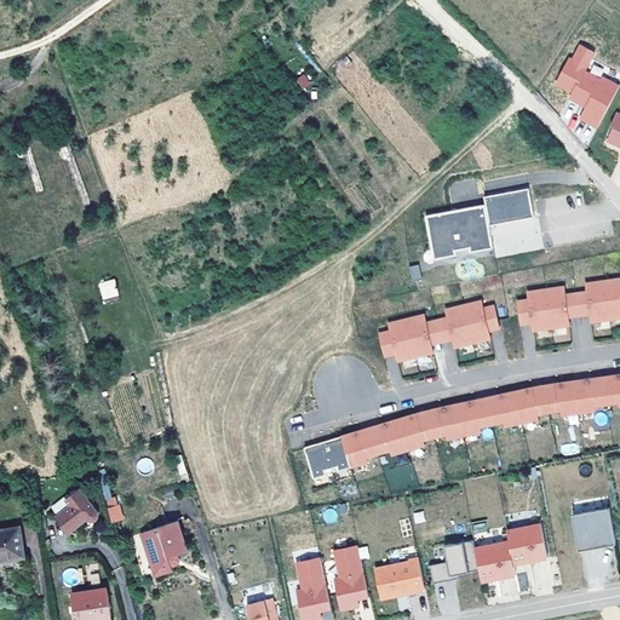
[(596,52),(579,44),(572,57),(569,56),(555,84),(575,93),(573,98),(587,107),(580,119),(597,127),(619,85),(601,75),(600,78),(587,70),(596,52)]
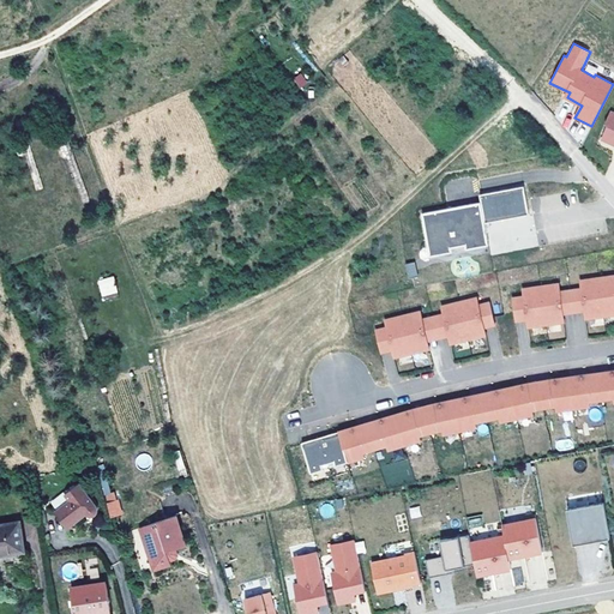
[(293,78),(299,89),(307,84),(302,73),(293,78)]
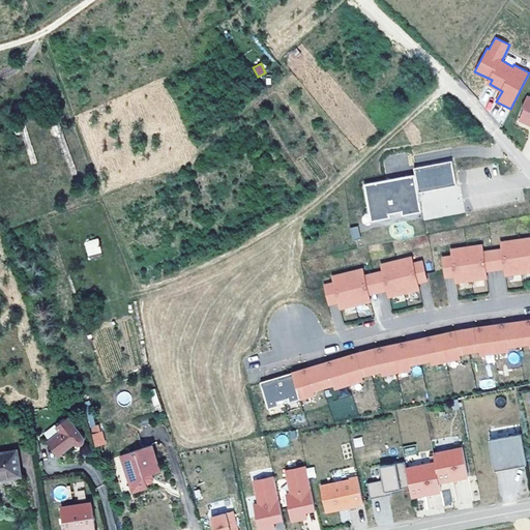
[(529,94),(527,93),(523,104),(525,105),(520,117),(529,120),(529,94)]
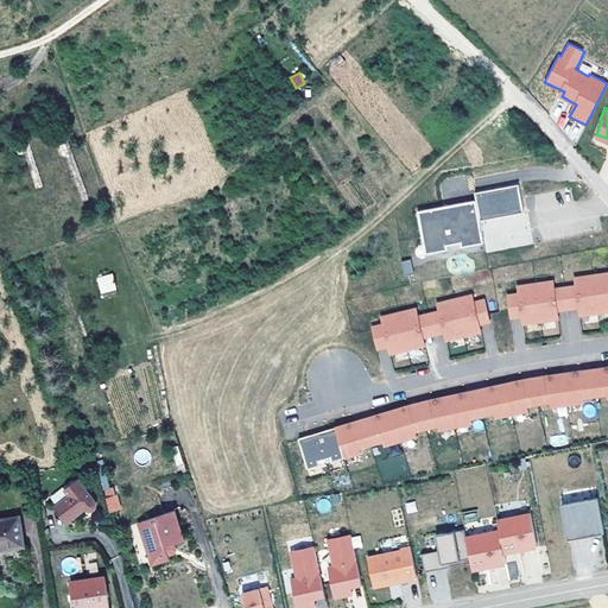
[(447,112),(436,121),(449,135),(460,126),(447,112)]
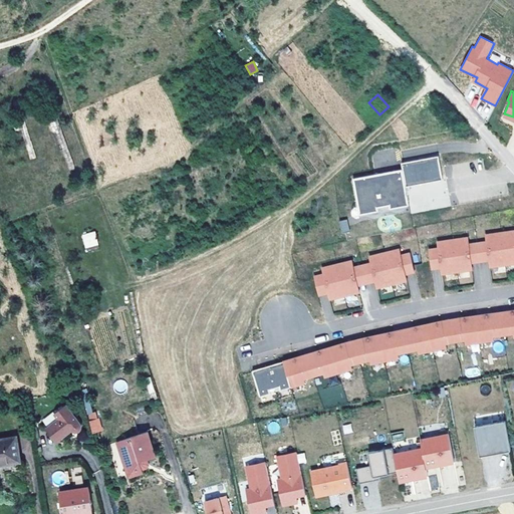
[(403,169),(406,186),(443,179),(439,156),(402,163),(403,169)]
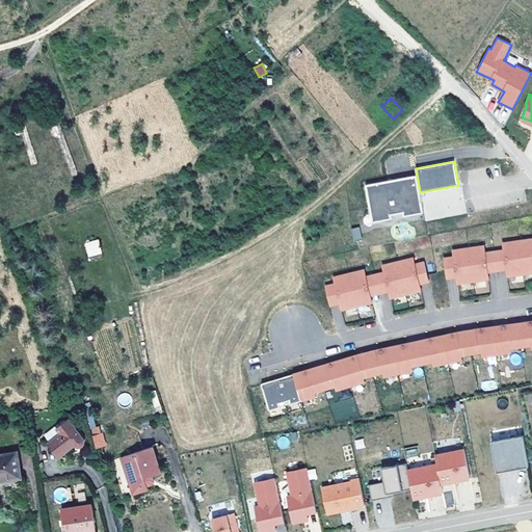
[(417,175),(366,185),(372,222),(392,218),(392,214),(403,212),(404,216),(424,212),(420,192),(417,175)]
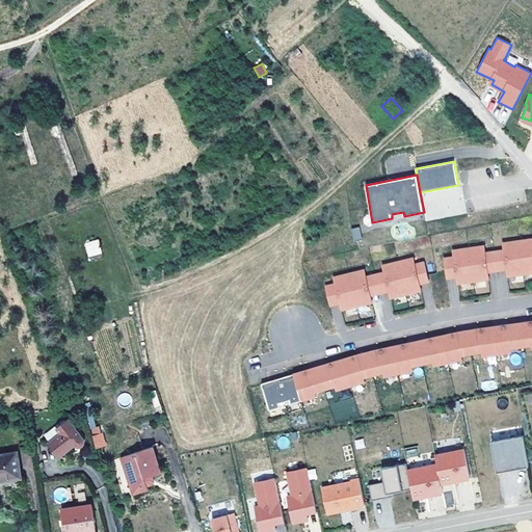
[(360,227),(352,229),(354,241),(363,239),(360,227)]
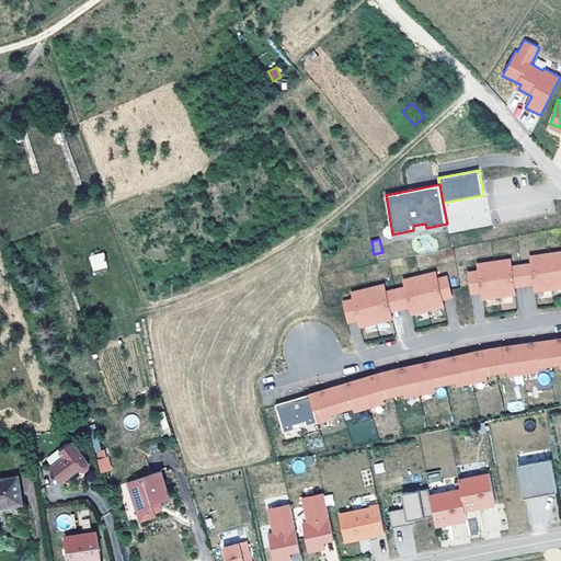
[(494,262),(478,264),(479,271),(469,273),(469,279),(479,278),(481,292),(482,298),(499,296),(516,294),(515,287),(513,273),(523,272),(533,271),(534,284),(535,292),(551,288),(560,286),(560,251),(547,254),(530,256),(531,263),(522,265),(512,266),(511,260),(494,262)]
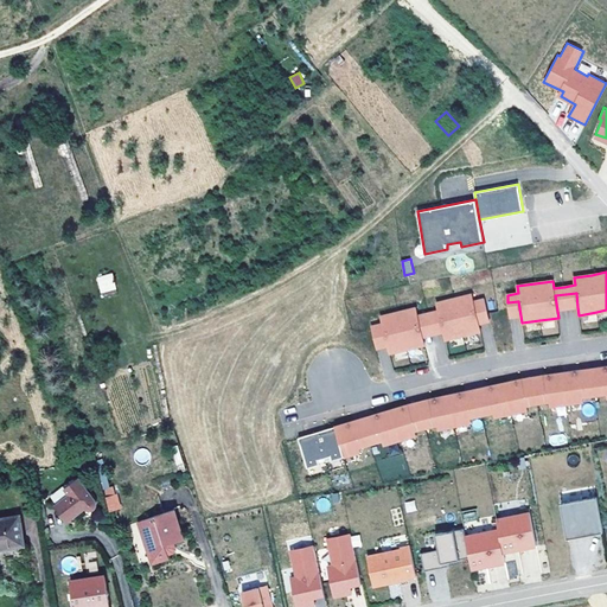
[(100,293),(116,289),(112,273),(96,276),(100,293)]
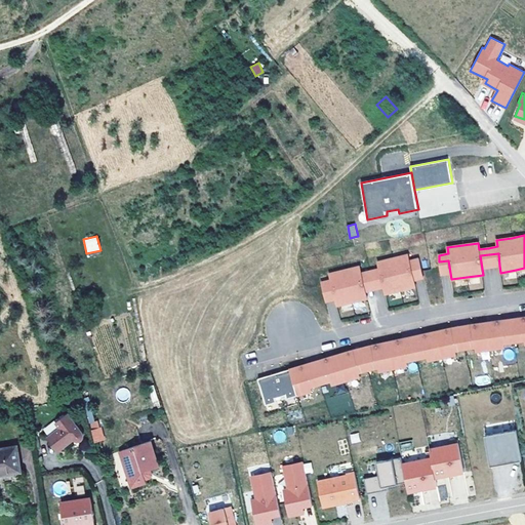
[(480,255),(482,269),(491,267),(499,266),(498,253),(489,254),(480,255)]
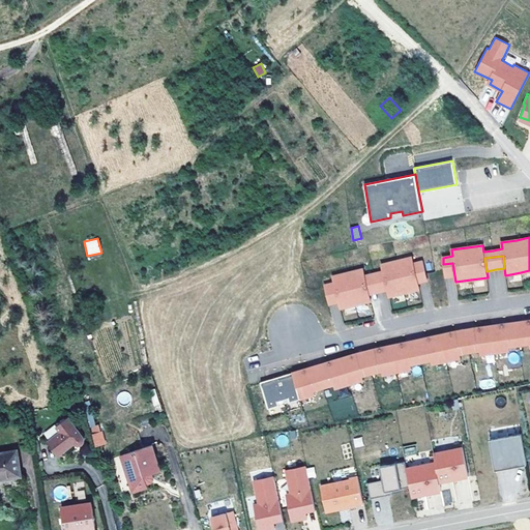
[(339,301),(341,308),(354,304),(371,300),(366,282),(376,280),(384,277),(387,290),(389,296),(405,292),(419,289),(418,283),(415,270),(424,267),(422,261),(413,263),(412,257),(381,264),(383,271),(374,273),(364,275),(363,269),(332,276),(334,283),(324,286),(326,292),(335,289),(339,301)]
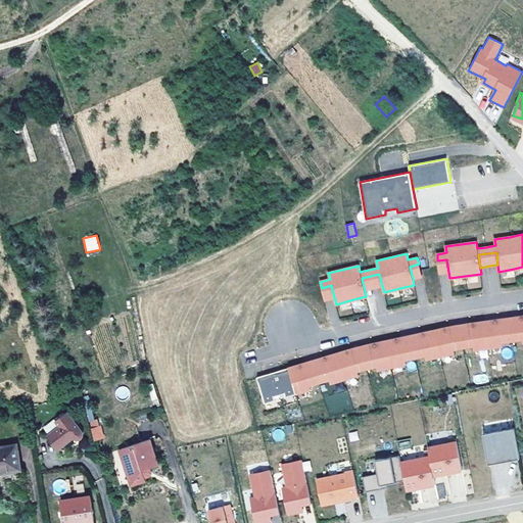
[(446,259),(437,260),(439,273),(448,272),(446,259)]
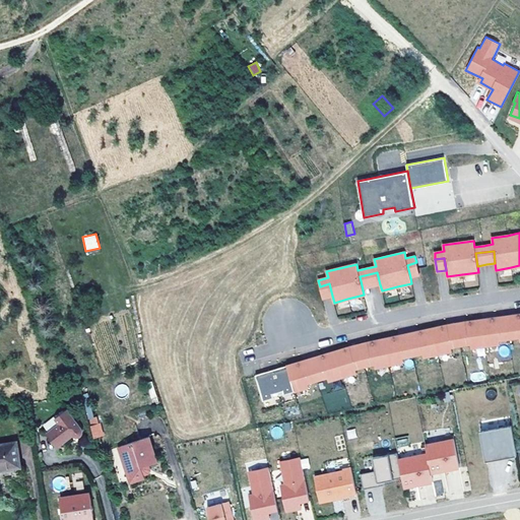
[(416,262),(407,265),(410,277),(419,275),(416,262)]
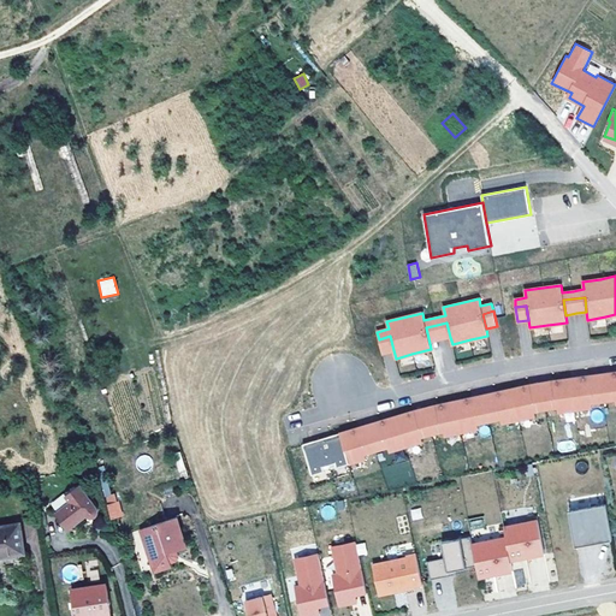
[(426,327),(430,342),(440,339),(450,337),(446,323),(437,325),(426,327)]
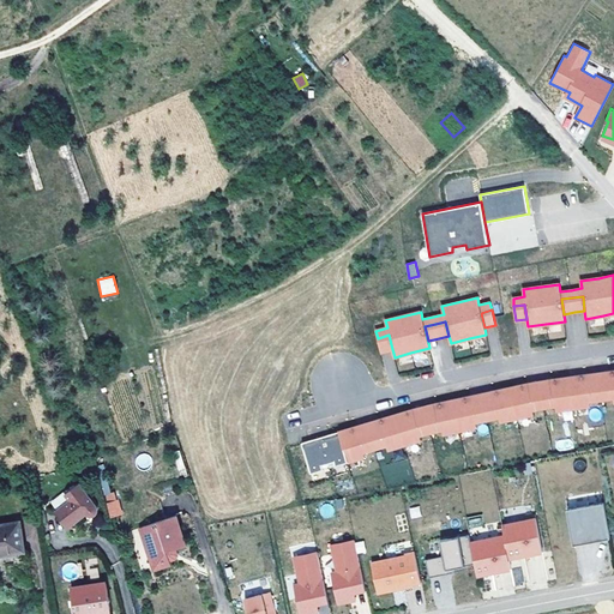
[(378,338),(381,353),(392,349),(389,335),(378,338)]
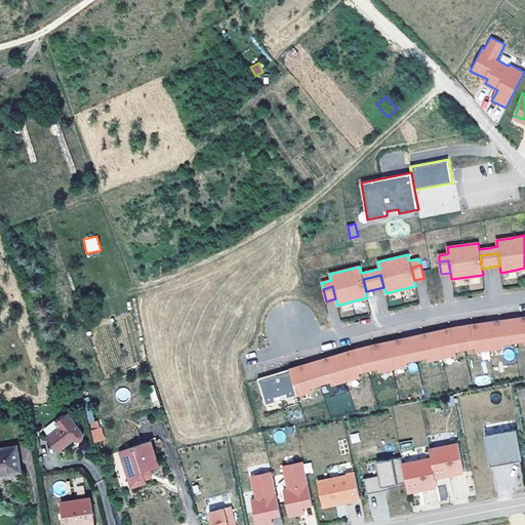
[(520,317),(502,320),(505,333),(507,333),(508,342),(521,340),(520,331),(522,331),(520,317)]
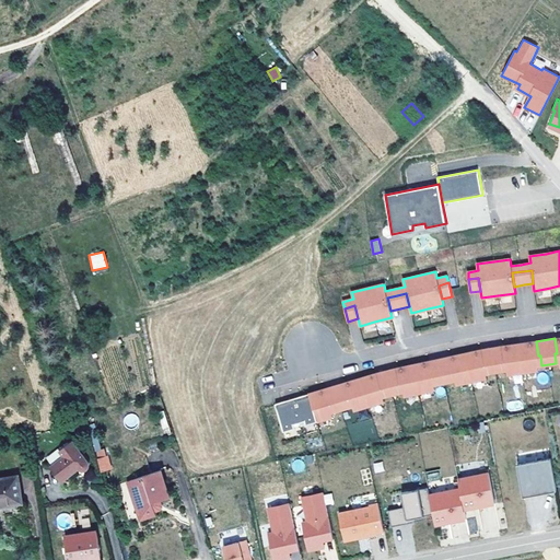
[(501,361),(503,371),(506,370),(508,374),(523,372),(538,370),(537,365),(541,365),(540,356),(538,356),(536,341),(521,343),(501,346),(504,361),(501,361)]
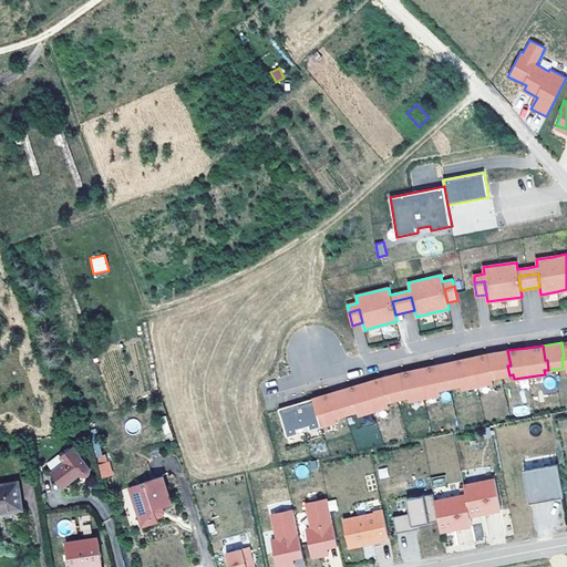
[(507,350),(488,353),(492,368),(494,368),(495,378),(509,375),(507,366),(511,366),(507,350)]
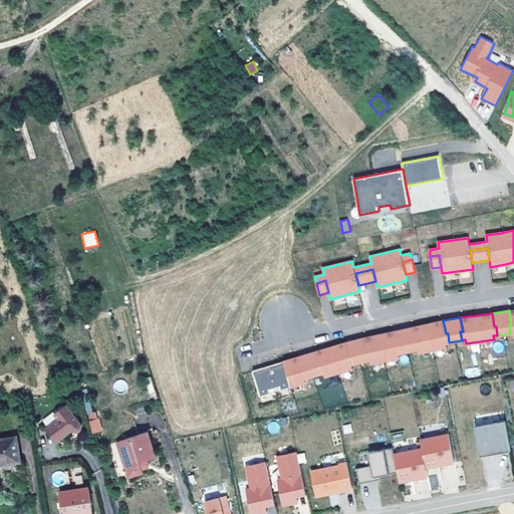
[(423,325),(412,327),(415,340),(413,341),(414,350),(419,349),(419,353),(447,347),(446,343),(449,342),(448,333),(446,333),(443,320),(423,325)]
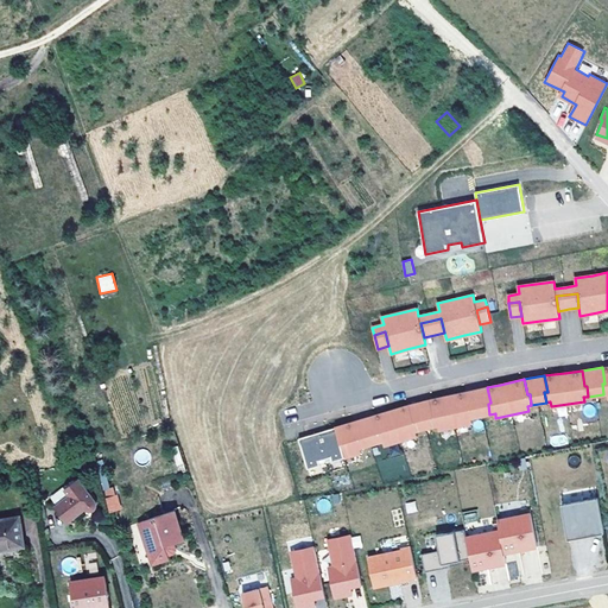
[(487,387),(467,392),(470,407),(473,406),(475,417),(489,415),(488,404),(491,403),(487,387)]
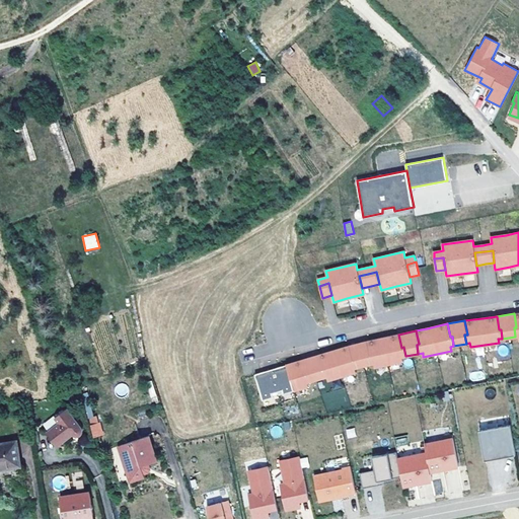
[(385,337),(367,341),(370,355),(368,355),(370,364),(374,363),(375,367),(402,361),(401,357),(405,356),(403,347),(401,348),(398,335),(385,337)]
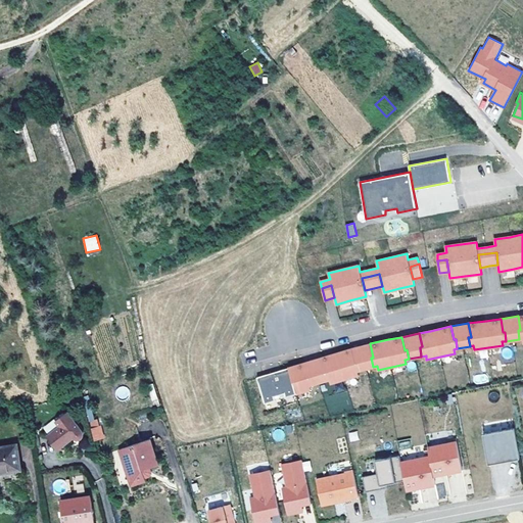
[(370,343),(353,348),(357,362),(359,361),(361,370),(373,367),(371,358),(373,358),(370,343)]
